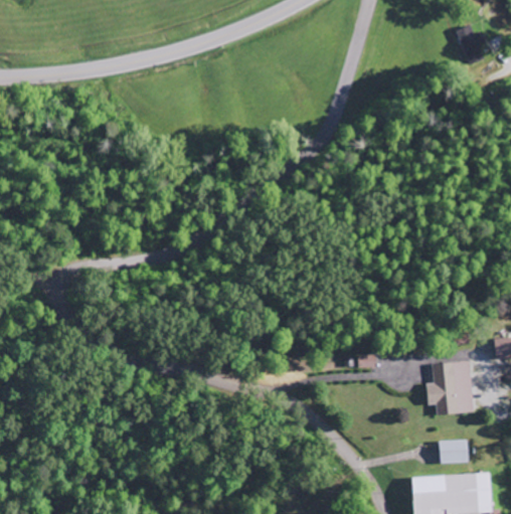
[(510,337),(495,338),(495,359),(510,358),(510,337)]
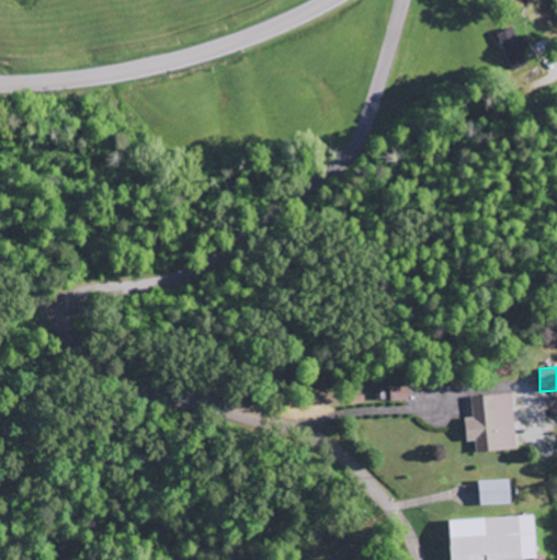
[(407,387),(388,388),(388,402),(408,401),(407,387)]
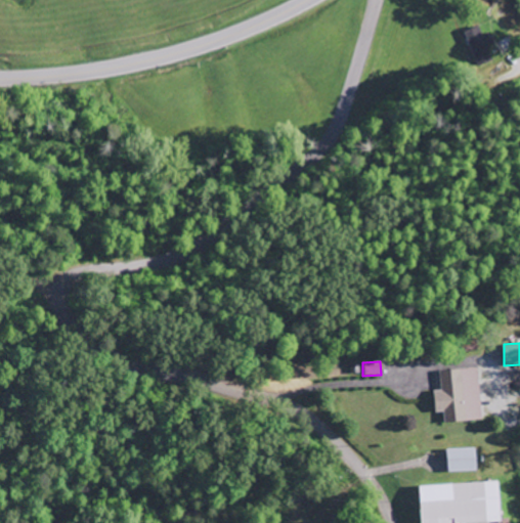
[(439,369),(440,390),(434,391),(435,411),(443,411),(444,422),(480,420),(478,368),(439,369)]
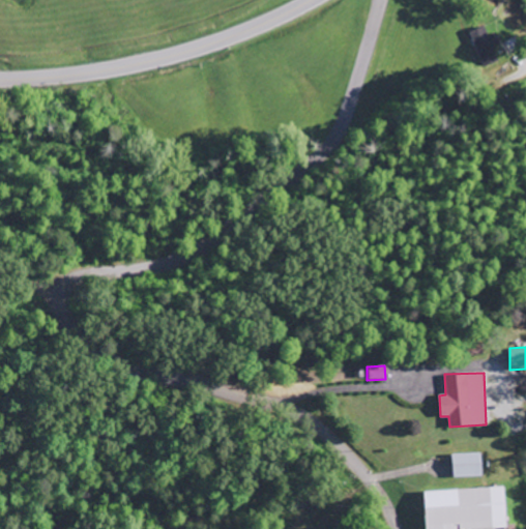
[(483,476),(481,452),(451,454),(453,477),(483,476)]
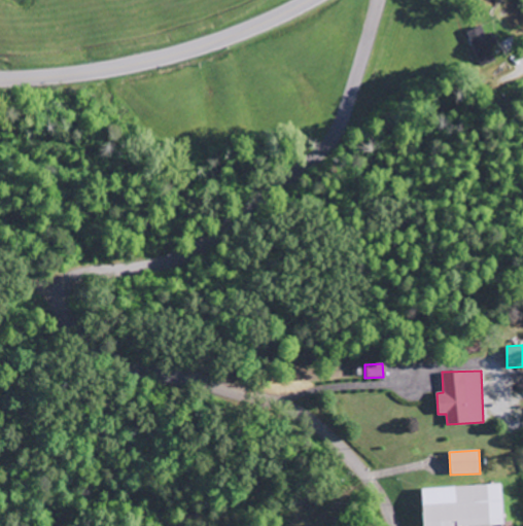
[(422,488),(423,525),(466,525),(503,524),(501,484),(422,488)]
